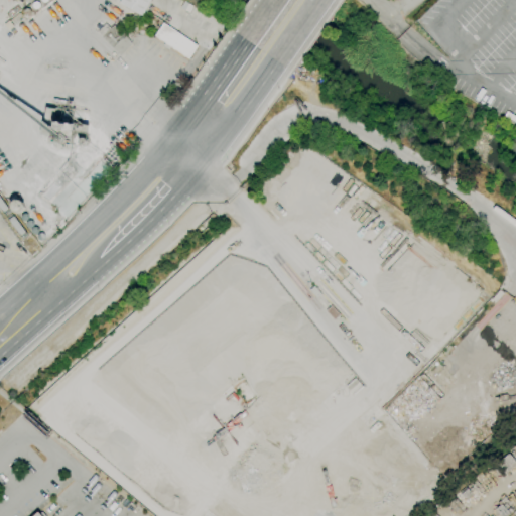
[(150,0),(142,16),(119,3),(121,0),(150,0)]
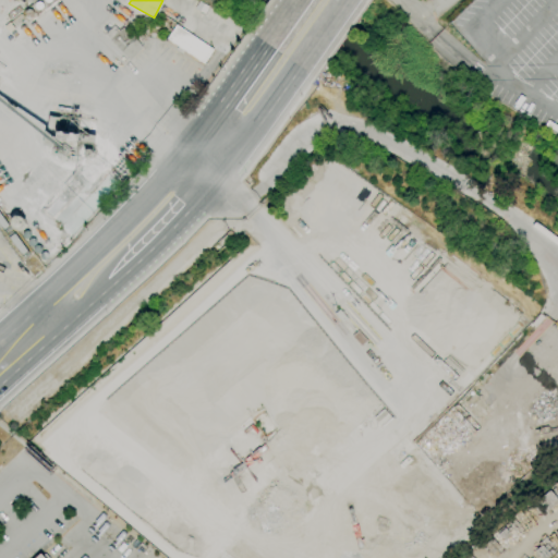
[(205,14),(195,8),(199,0),(209,7),(205,14)]
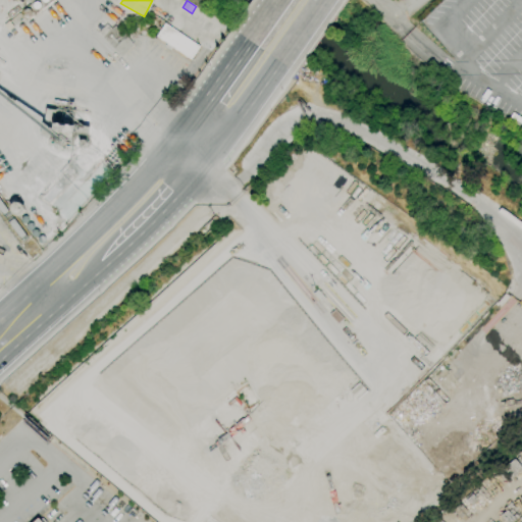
[(19,13),(4,25),(9,32),(16,27),(21,33),(30,25),(19,13)]
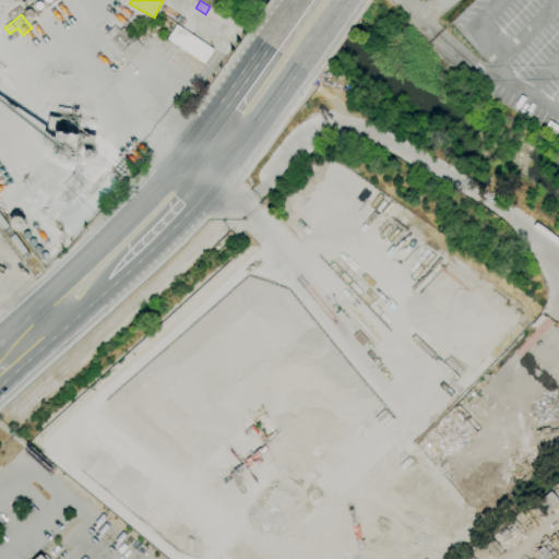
[(204,64),(185,50),(182,54),(176,50),(178,47),(167,39),(177,25),(214,50),(204,64)]
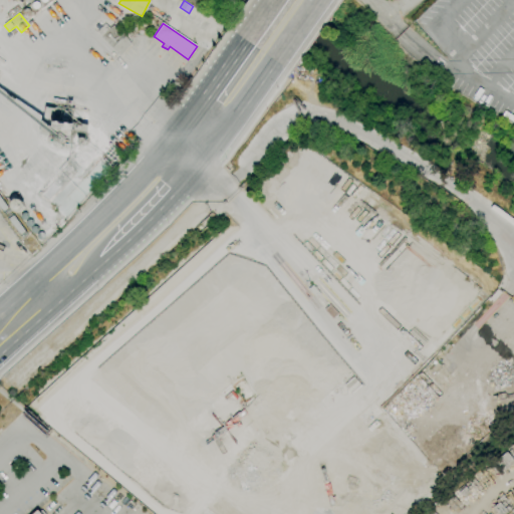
[(85,136),(77,140),(79,146),(88,142),(85,136)]
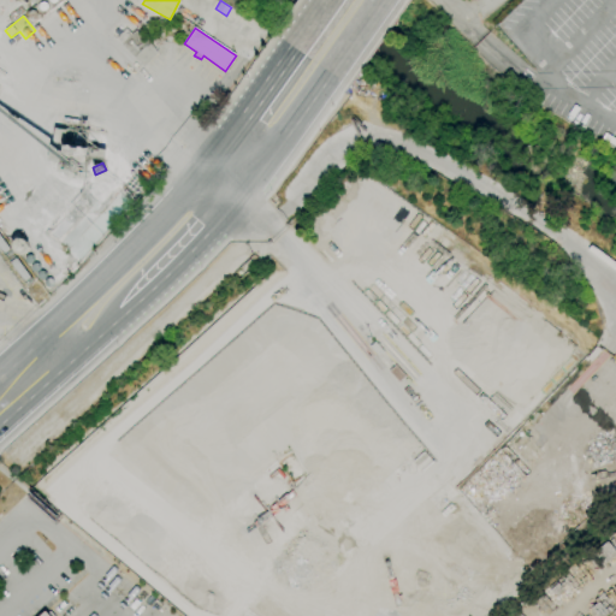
[(22,254),(24,253),(27,252),(29,248),(29,246),(28,242),(27,240),(23,238),(21,237),(17,238),(15,241),(13,243),(12,247),(13,249),(16,253),(18,254),(22,254)]
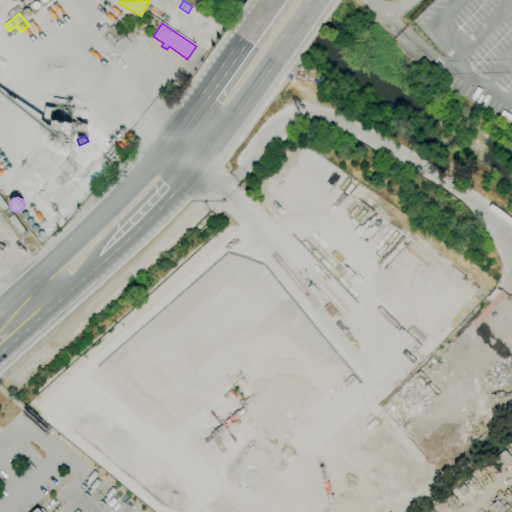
[(34,233),(36,233),(37,232),(38,231),(39,230),(38,228),(38,226),(36,225),(35,225),(33,225),(32,226),(31,227),(30,229),(30,230),(31,232),(32,233),(34,233)]
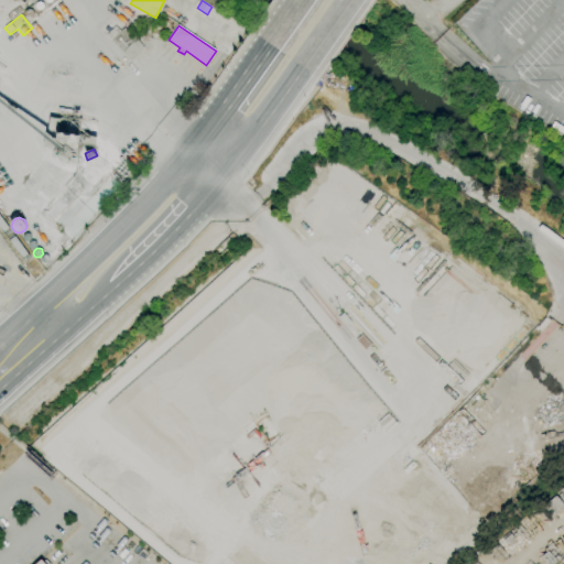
[(43,263),(45,263),(47,263),(49,262),(50,261),(50,259),(50,258),(49,256),(47,255),(45,255),(43,255),(42,256),(41,258),(41,259),(41,261),(42,262),(43,263)]
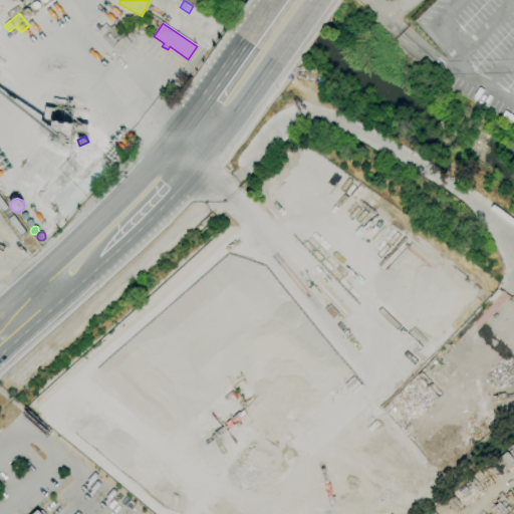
[(442,392),(430,379),(430,378),(423,371),(434,359),(442,367),(443,367),(456,379),(450,386),(448,384),(442,392)]
